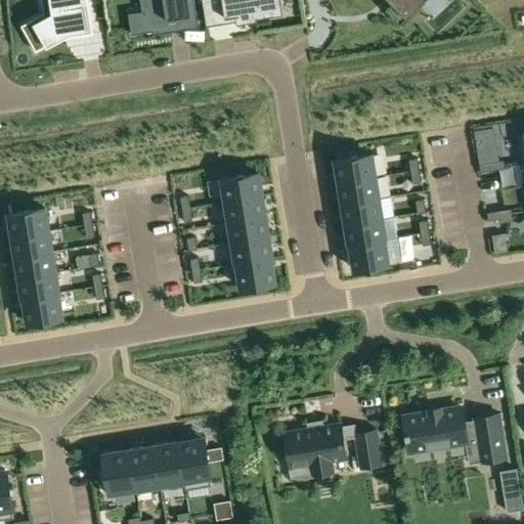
[(23,28),(36,51),(67,34),(73,33),(73,37),(93,34),(88,0),(51,0),(53,11),(23,28)]
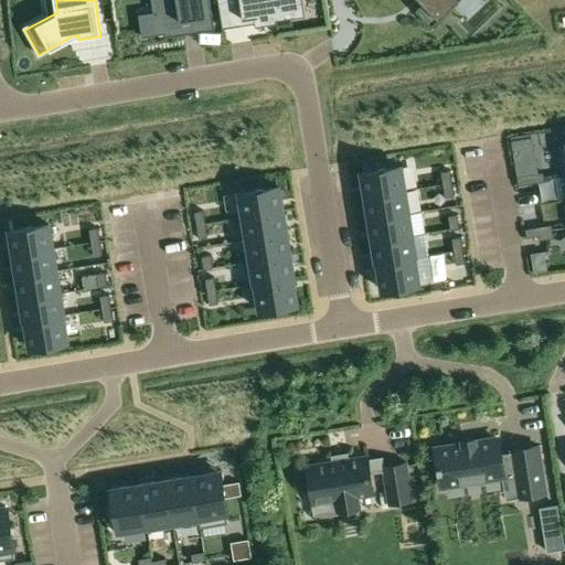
[(153,0),(156,12),(139,14),(142,36),(183,30),(182,21),(213,16),(210,0),(153,0)]
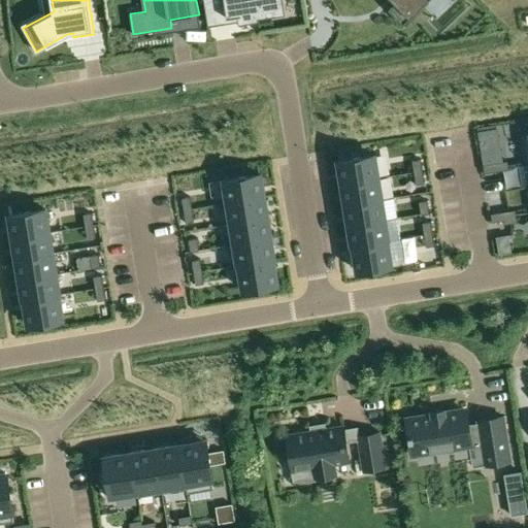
[(203,0),(208,26),(210,26),(207,9),(225,6),(227,17),(241,14),(242,20),(256,18),(257,20),(259,20),(258,14),(283,10),(279,0),(203,0)]
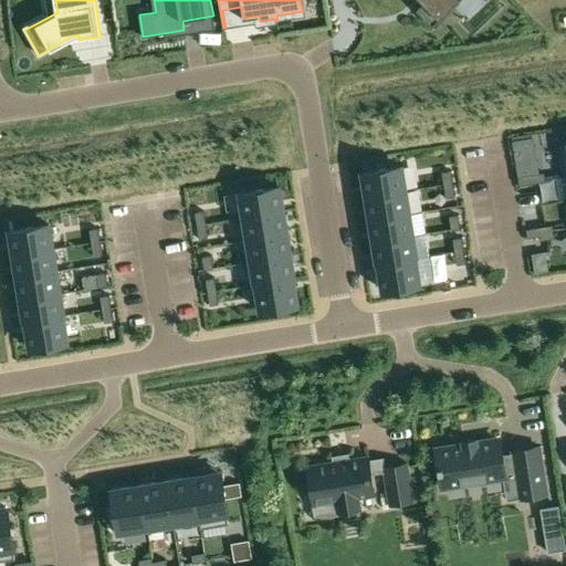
[(419,0),(412,7),(432,27),(460,0),(419,0)]
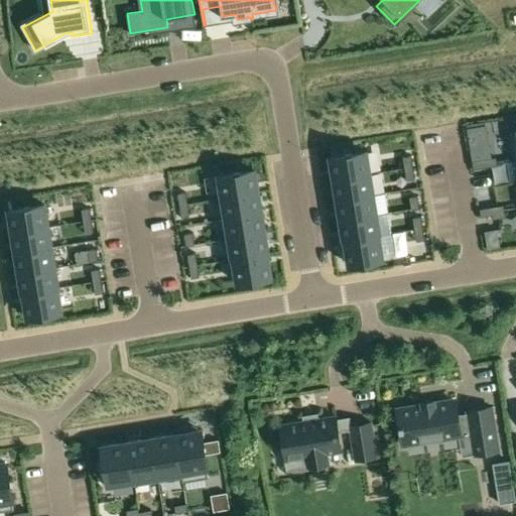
[(366,152),(331,157),(334,180),(370,174),(366,152)]
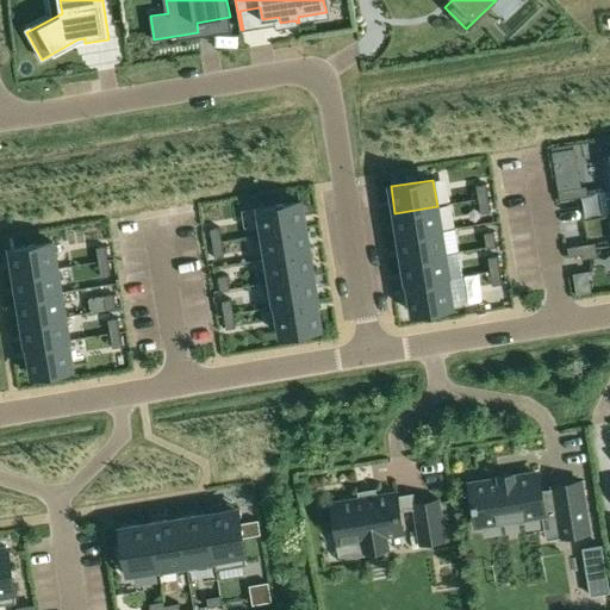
[(486,184),(477,186),(478,199),(489,198),(486,184)]
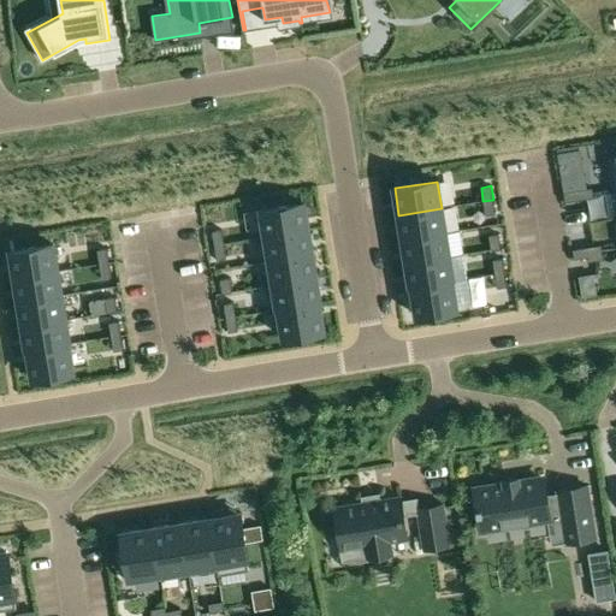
[(592,188),(578,190),(579,200),(593,197),(592,188)]
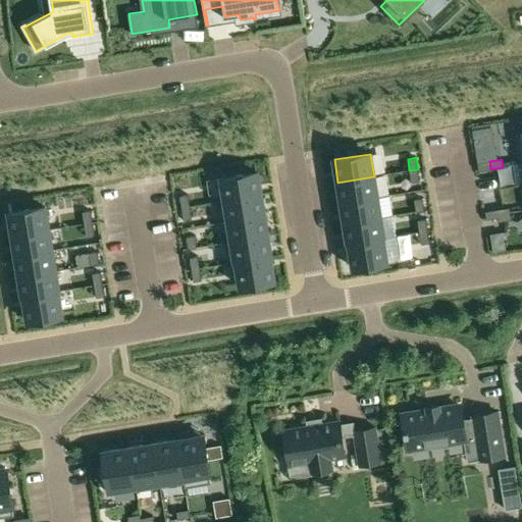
[(489,161),(477,163),(479,171),(490,169),(489,161)]
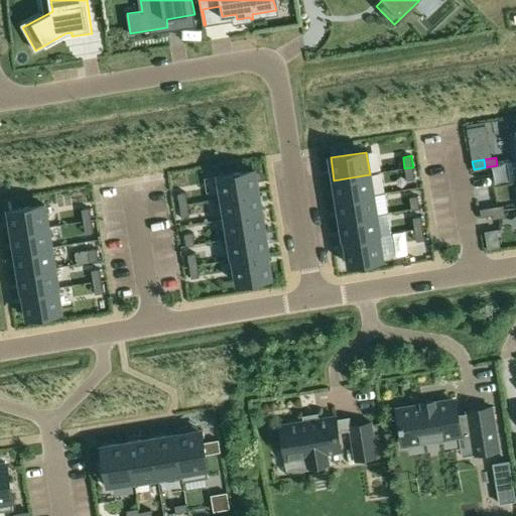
[(413,167),(404,168),(406,180),(414,179),(413,167)]
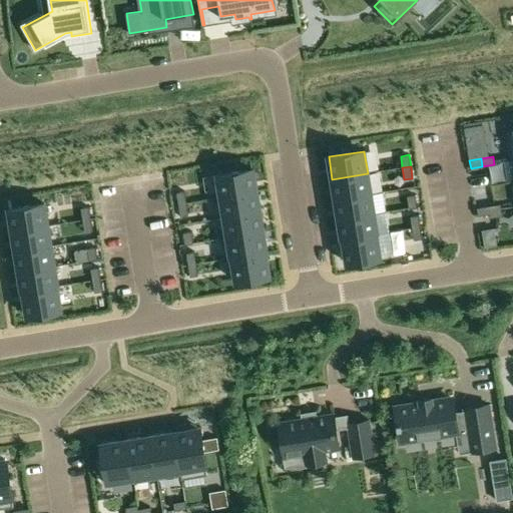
[(253,169),(217,175),(221,197),(257,191),(253,169)]
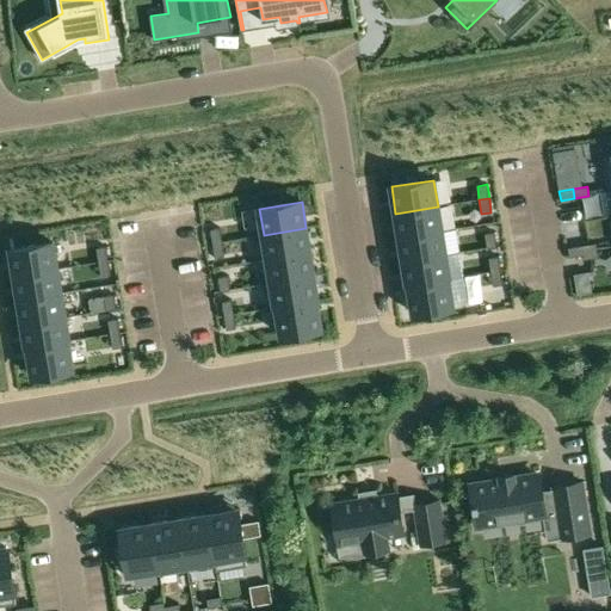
[(438,207),(395,214),(400,238),(442,230),(438,207)]
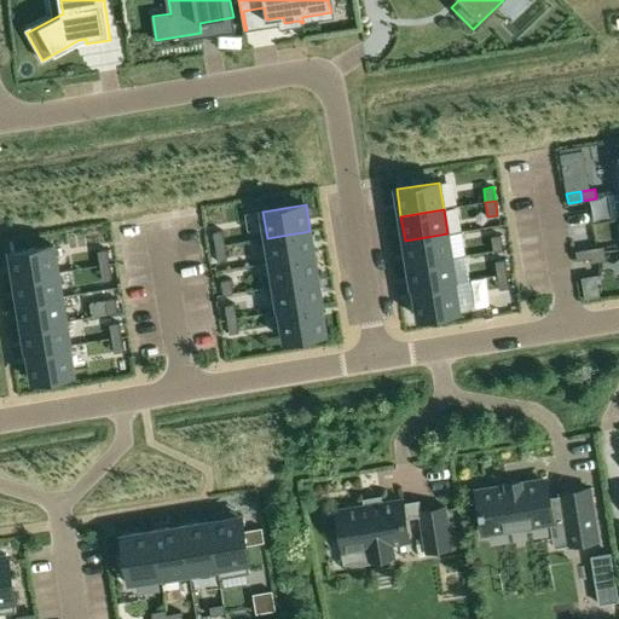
[(223,231),(213,232),(215,247),(225,246),(223,231)]
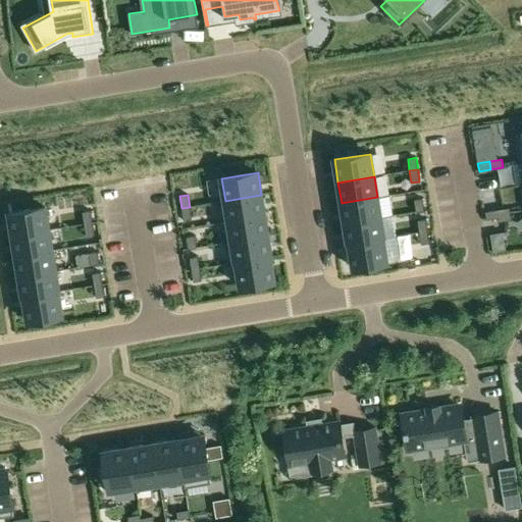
[(261,195),(225,201),(228,221),(265,215),(261,195)]
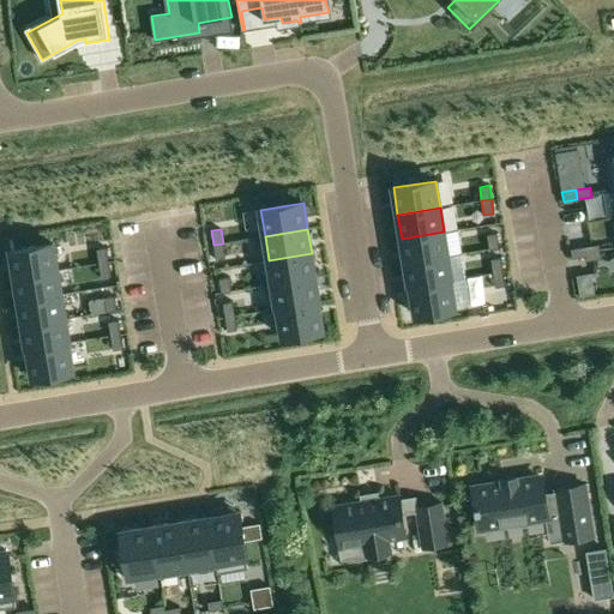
[(444,232),(402,239),(405,263),(449,256),(444,232)]
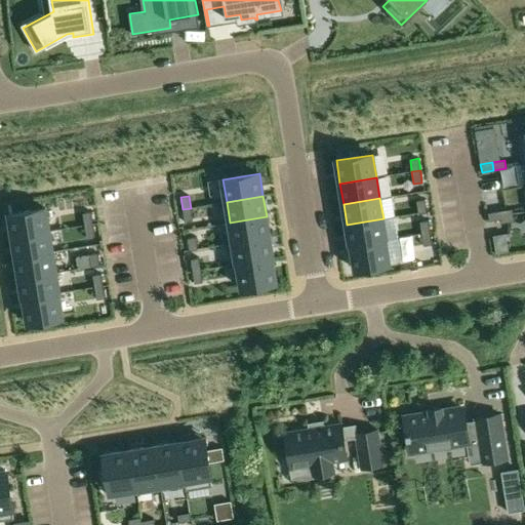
[(425,200),(416,201),(418,213),(427,211),(425,200)]
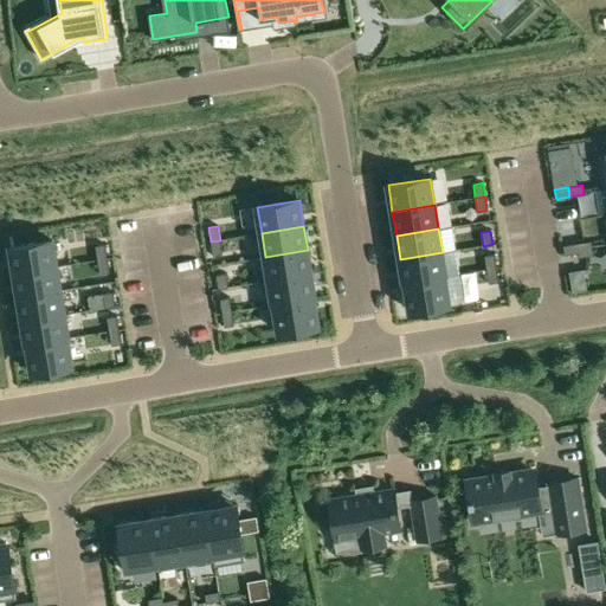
[(53,240),(11,247),(14,274),(57,266),(53,240)]
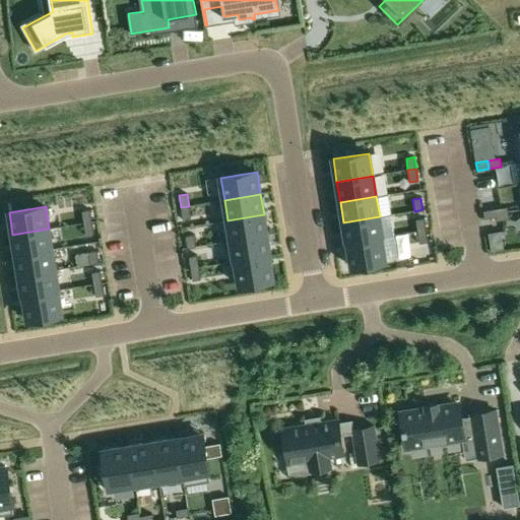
[(189,206),(181,207),(183,219),(191,217),(189,206)]
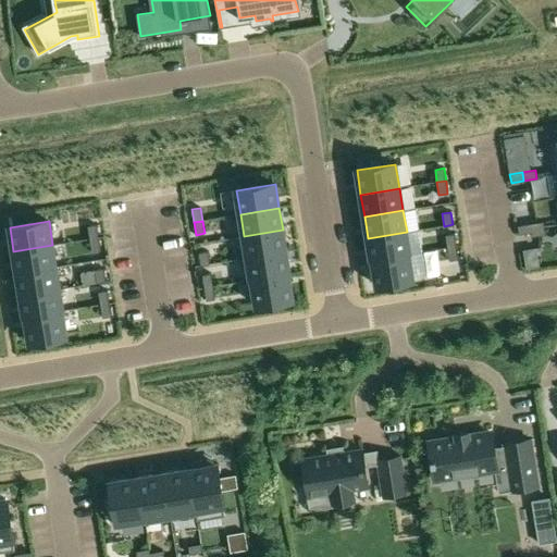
[(544,222),(531,223),(532,233),(532,237),(546,235),(544,222)]
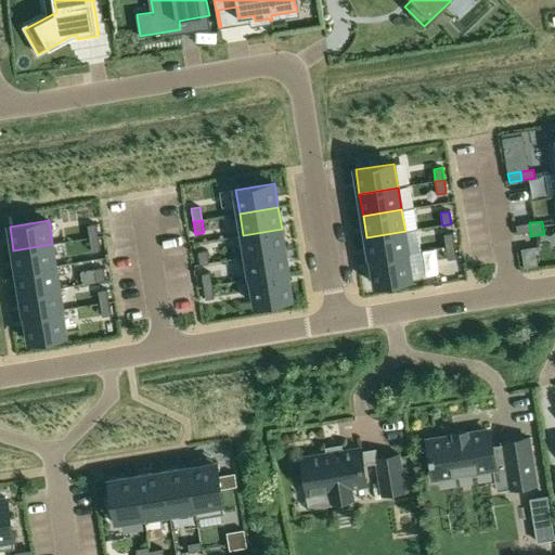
[(529,222),(516,224),(517,233),(530,232),(529,222)]
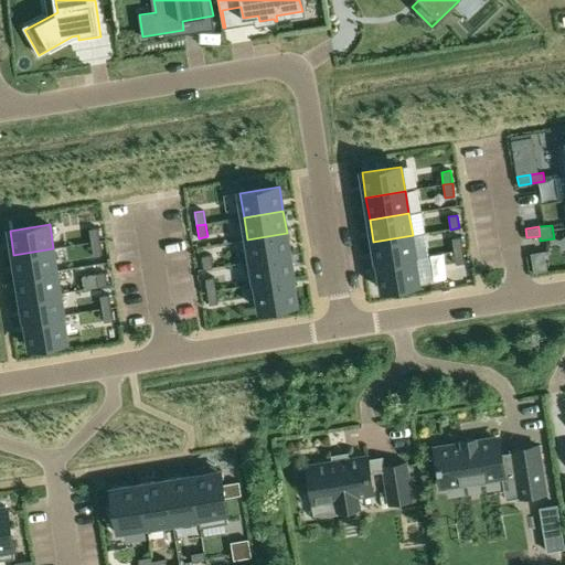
[(98,228),(89,230),(92,243),(100,241),(98,228)]
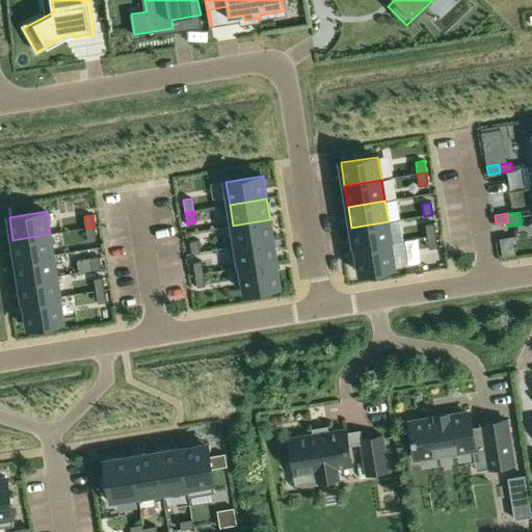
[(270,219),(233,225),(236,246),(273,240),(270,219)]
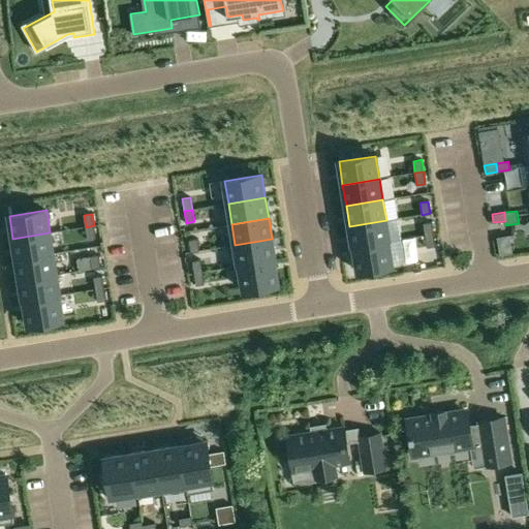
[(386,220),(349,226),(352,247),(390,241),(386,220)]
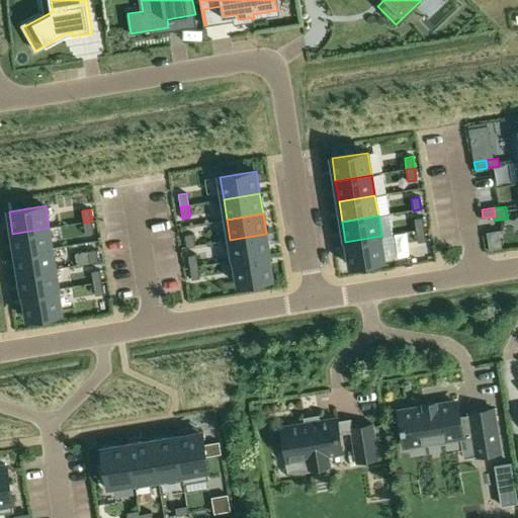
[(422,218),(414,219),(416,231),(424,229),(422,218)]
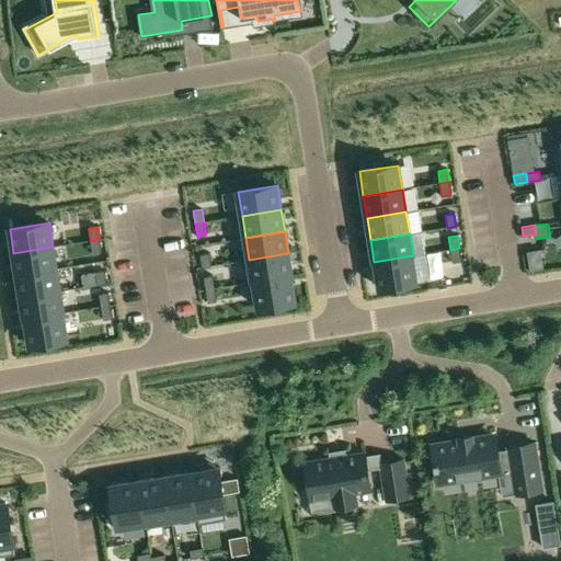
[(100,239),(91,241),(92,253),(102,252),(100,239)]
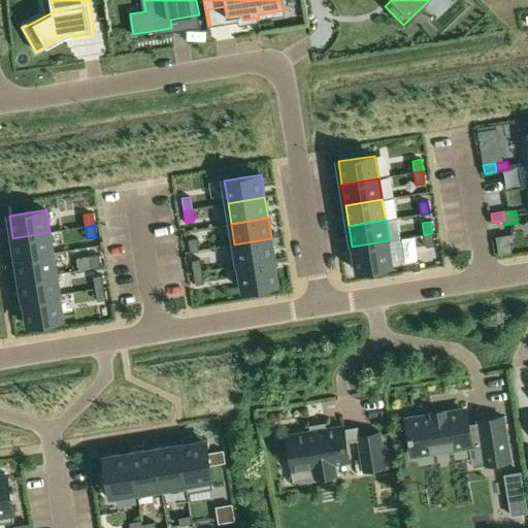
[(50,232),(12,238),(17,259),(53,253),(50,232)]
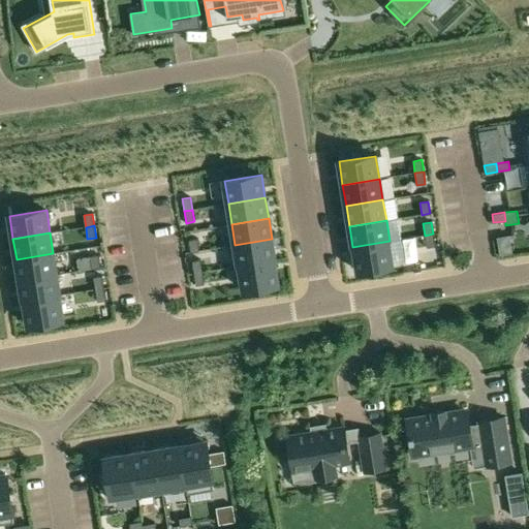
[(433,234),(425,236),(427,247),(435,246),(433,234)]
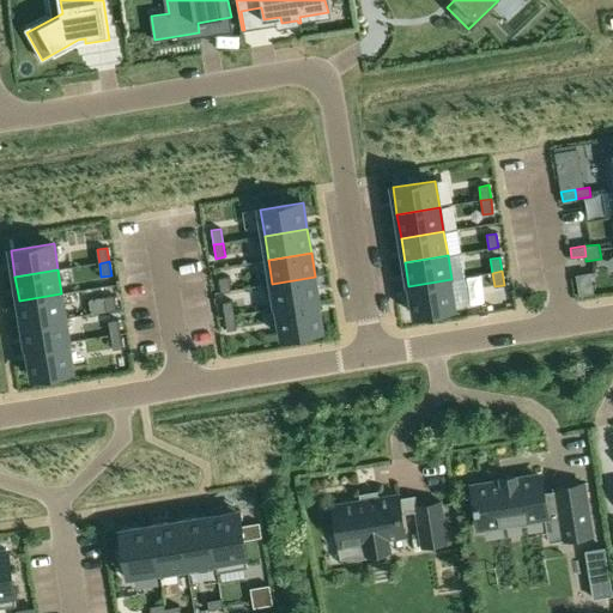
[(229,277),(219,278),(222,292),(231,291),(229,277)]
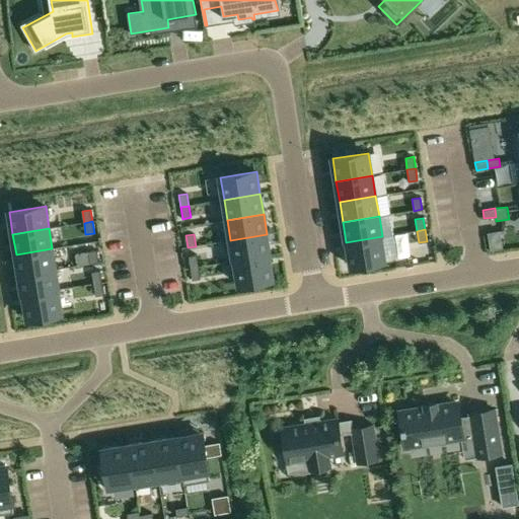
[(267,234),(230,240),(233,261),(270,255),(267,234)]
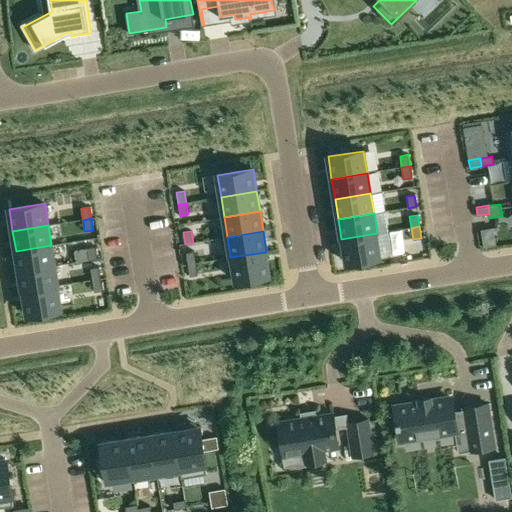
[(377,233),(341,239),(345,262),(381,256),(377,233)]
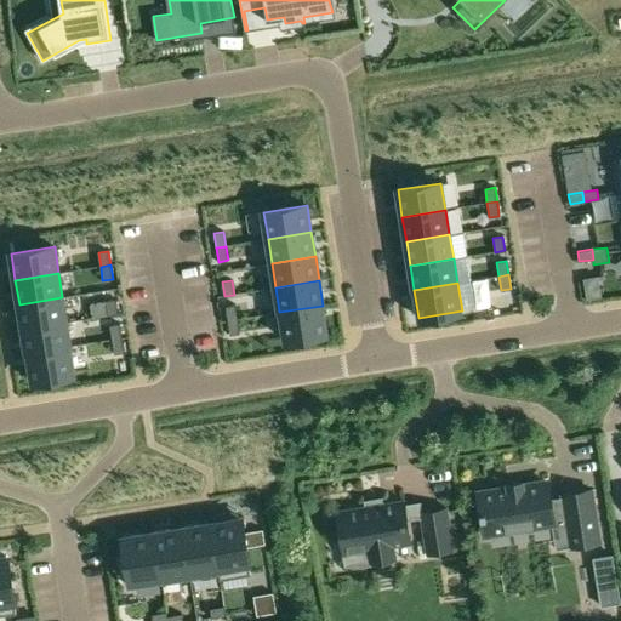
[(62,297),(20,305),(23,329),(67,323),(62,297)]
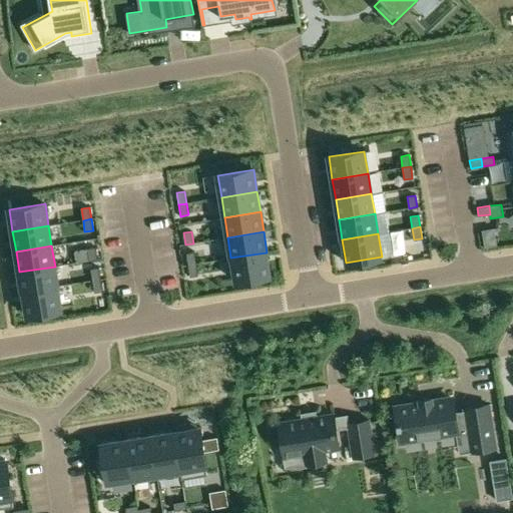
[(95,247),(87,248),(89,261),(97,259),(95,247)]
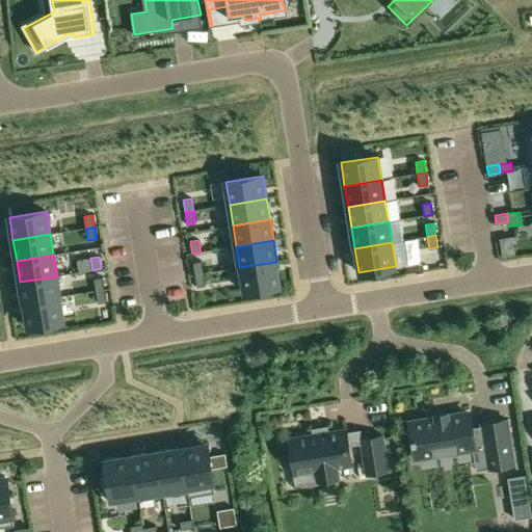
[(202,261),(193,263),(195,274),(204,273),(202,261)]
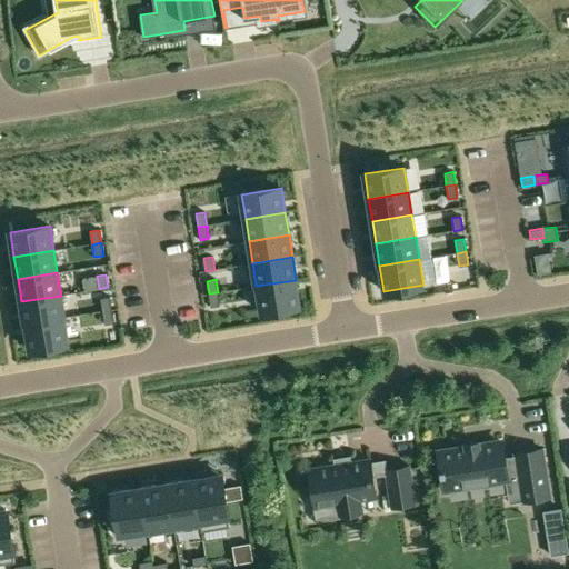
[(296,280),(256,286),(260,311),(300,305),(296,280)]
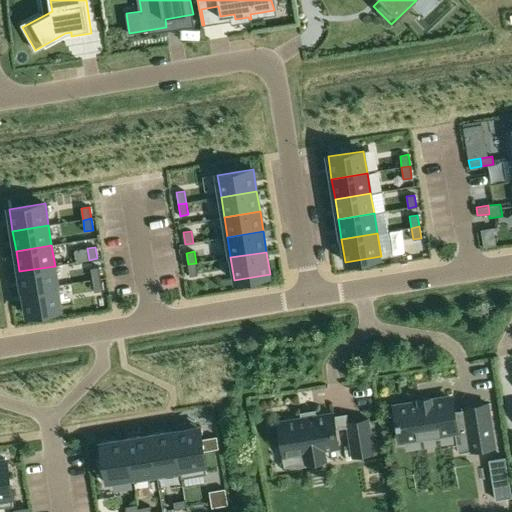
[(196,263),(188,264),(190,276),(198,275),(196,263)]
